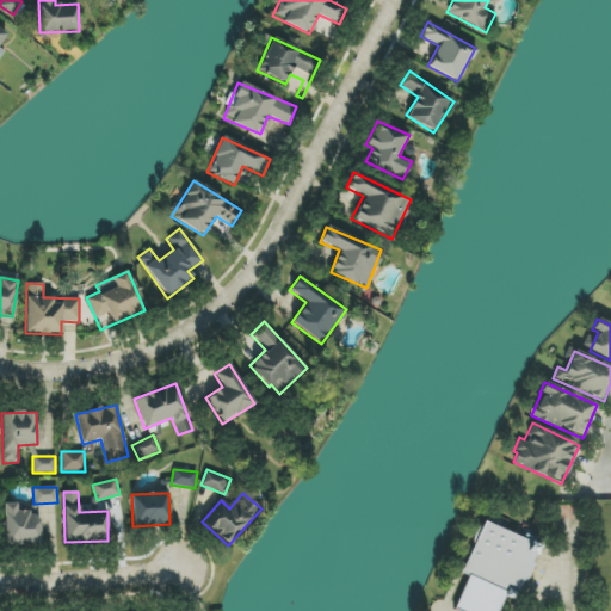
[(81,511),(104,510),(104,499),(92,499),(92,505),(80,506),(81,511)]
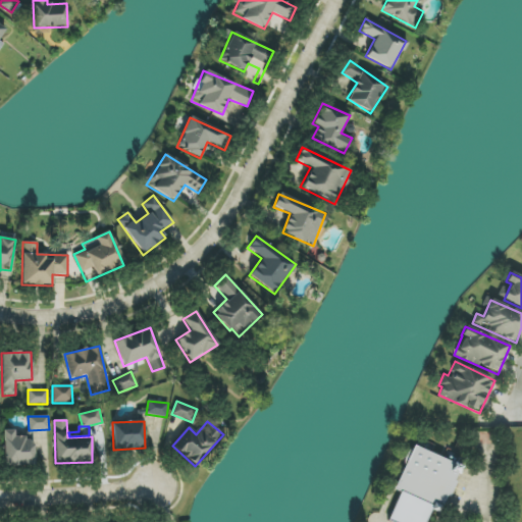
[(14,430),(3,430),(3,466),(34,466),(35,438),(14,437),(14,430)]
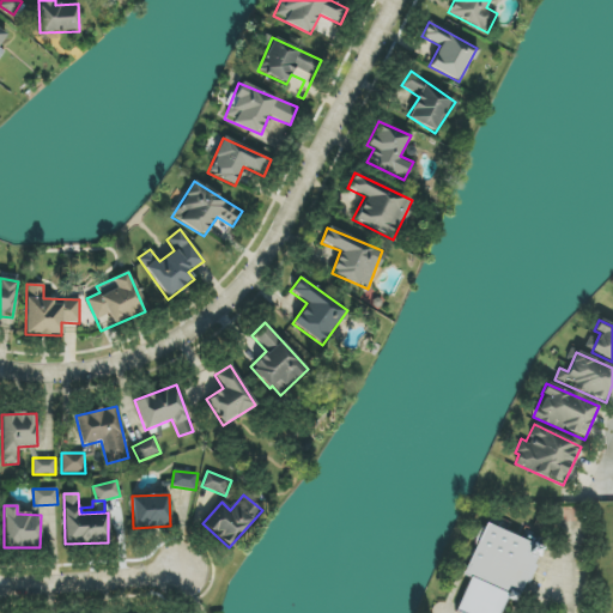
[(499,612),(505,599),(519,604),(541,544),(484,522),(463,575),(469,577),(455,612),(499,612)]
